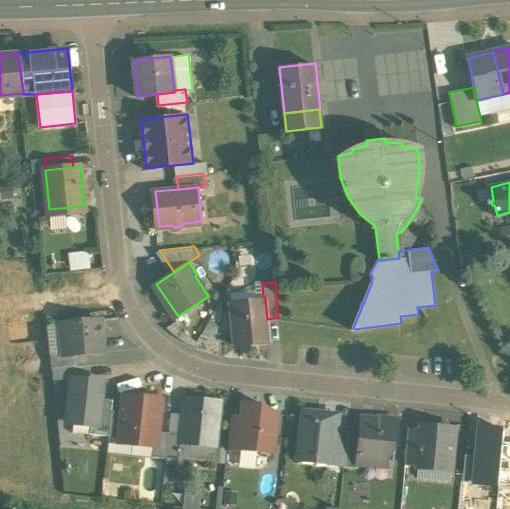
[(263,297),(232,301),(236,344),(269,340),(267,319),(265,297),(263,297)]
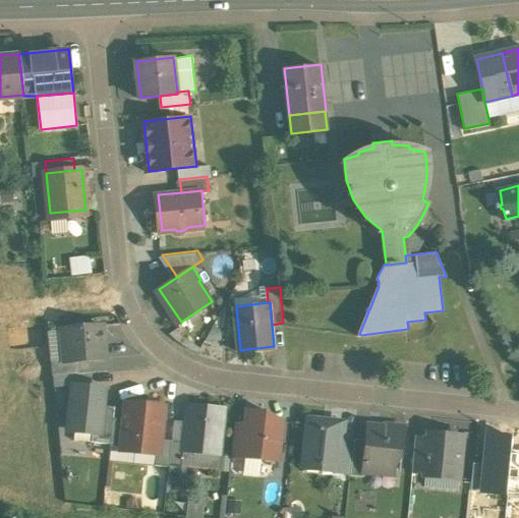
[(104,324),(64,328),(67,360),(77,359),(107,356),(104,324)]
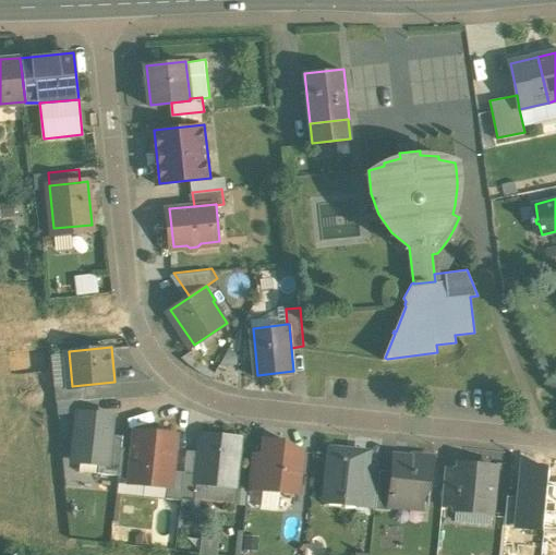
[(72,386),(57,387),(58,400),(84,397),(83,385),(72,386)]
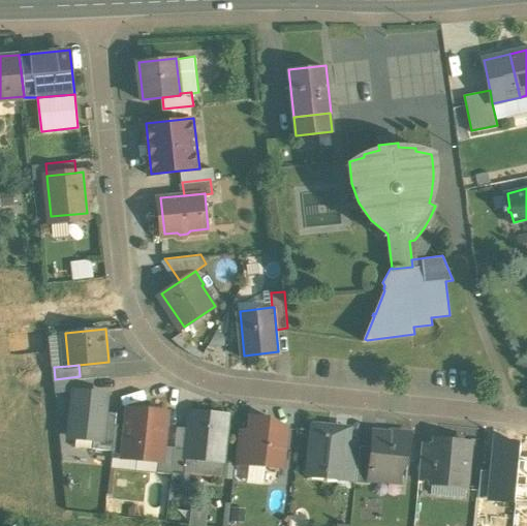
[(106,392),(75,389),(71,430),(78,431),(95,433),(102,433),(104,409),(106,392)]
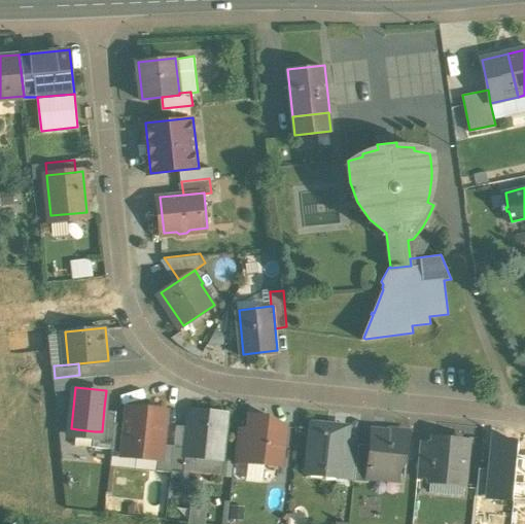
[(167,410),(129,406),(128,421),(125,449),(160,452),(163,453),(164,442),(167,410)]
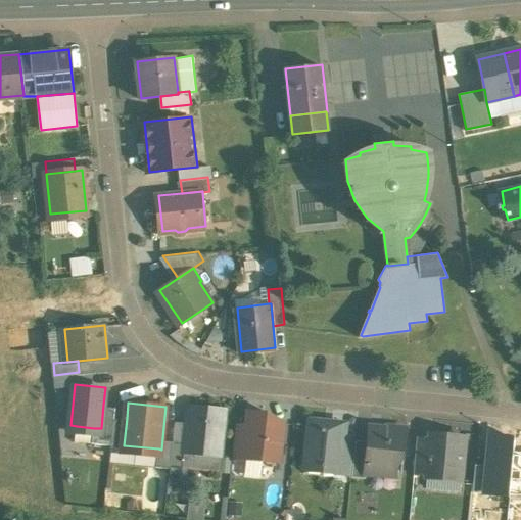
[(222,454),(227,408),(190,404),(186,439),(185,450),(222,454)]
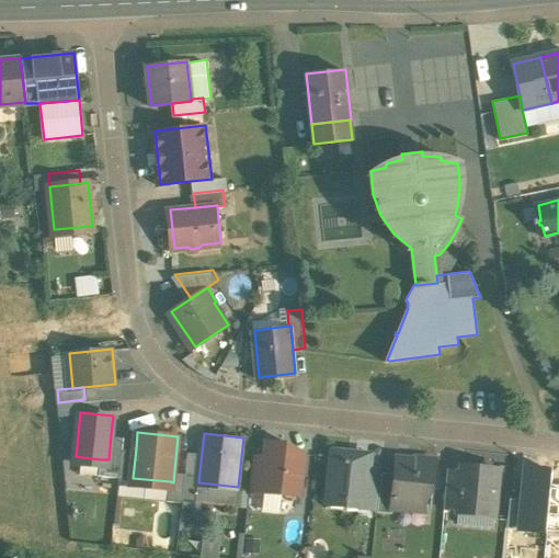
[(124,435),(111,434),(109,459),(101,459),(100,473),(121,475),(123,447),(124,435)]
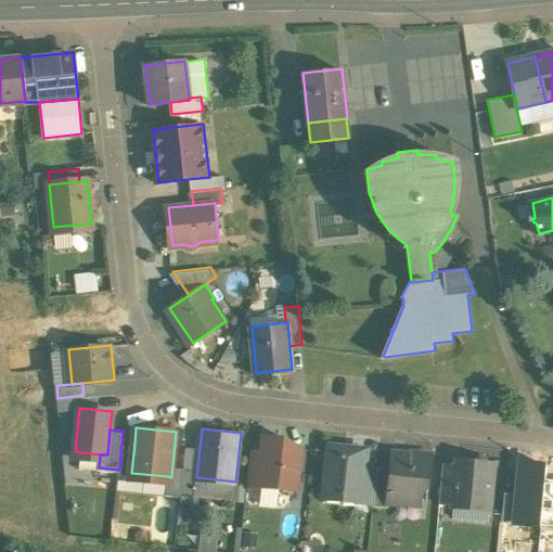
[(287,437),(267,435),(266,448),(262,484),(265,484),(282,485),(284,489),(293,490),(300,485),(301,476),(298,472),(300,446),(286,445),(287,437)]
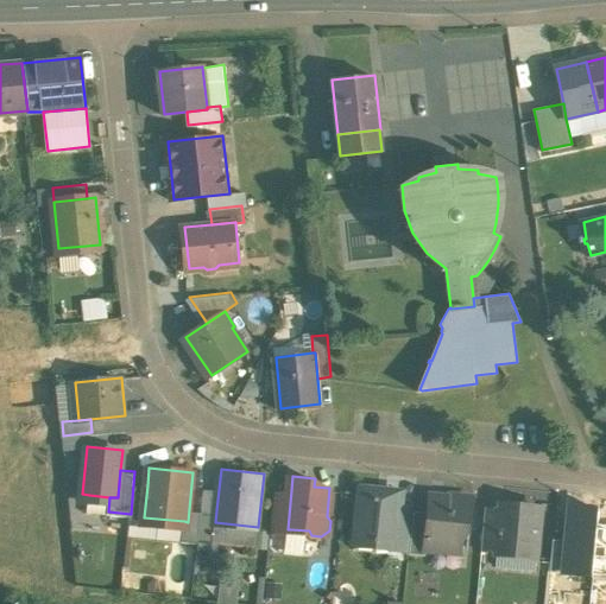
[(147,485),(133,484),(131,514),(131,516),(144,517),(147,485)]
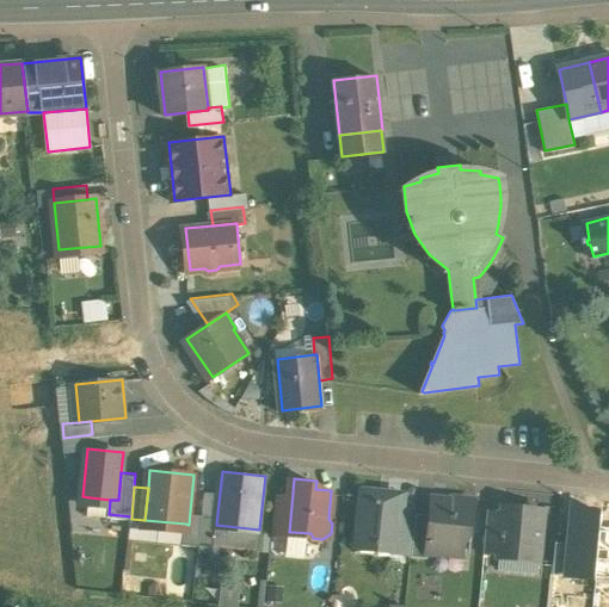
[(377,487),(370,487),(364,491),(360,540),(398,545),(400,545),(403,516),(405,495),(382,493),(377,487)]
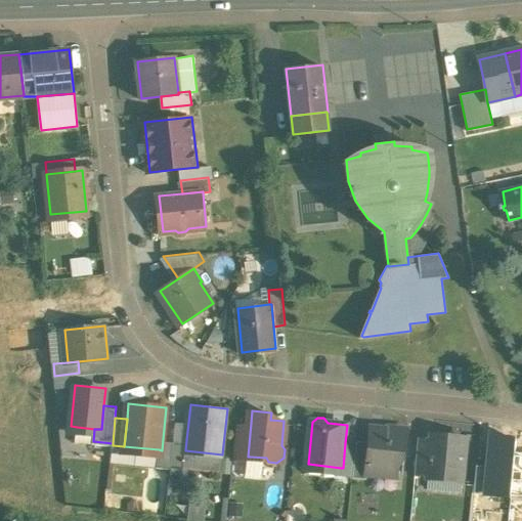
[(251,423),(237,422),(234,459),(249,461),(250,457),(248,457),(251,423)]
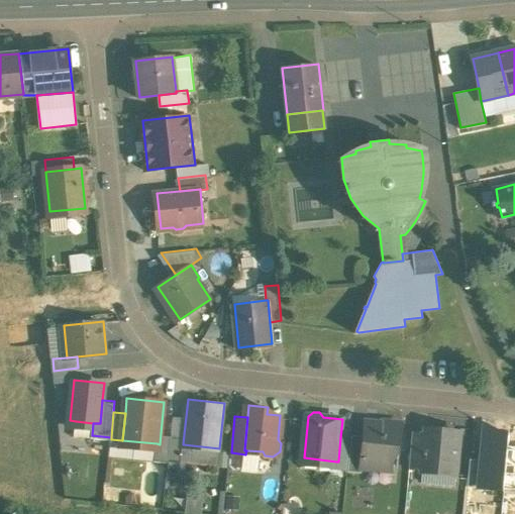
[(384,422),(367,420),(366,433),(363,464),(364,464),(392,467),(394,447),(400,447),(403,420),(385,418),(384,422)]
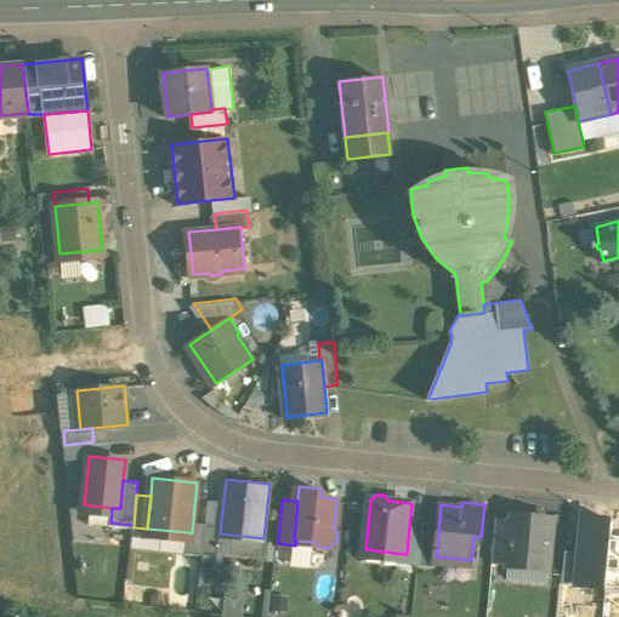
[(112,508),(91,506),(90,520),(111,523),(112,508)]
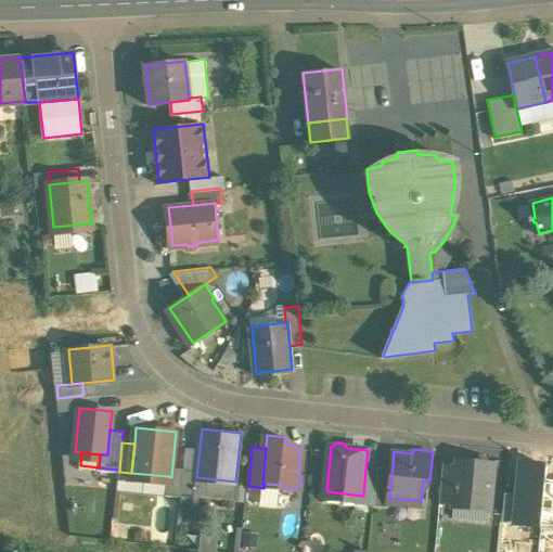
[(494,462),(460,458),(459,463),(455,501),(455,503),(490,506),(494,462)]
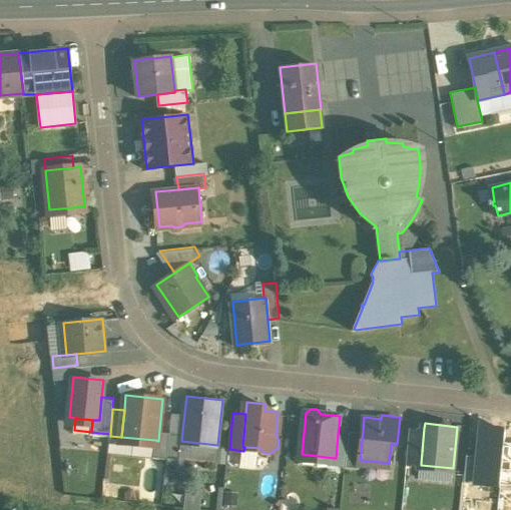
[(475,484),(501,486),(502,476),(507,436),(508,428),(482,425),(478,455),(475,484)]
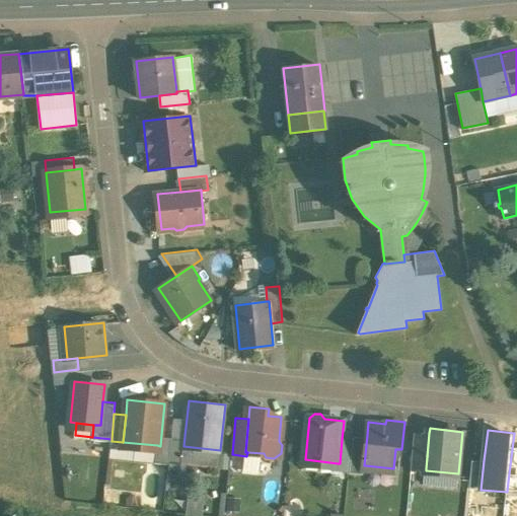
[(429,433),(415,431),(412,467),(426,468),(429,433)]
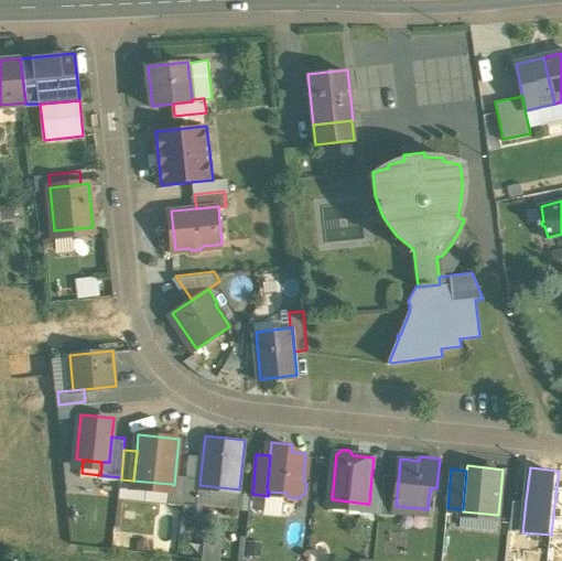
[(396,506),(399,473),(385,472),(385,478),(381,510),(381,511),(396,513),(397,506),(396,506)]
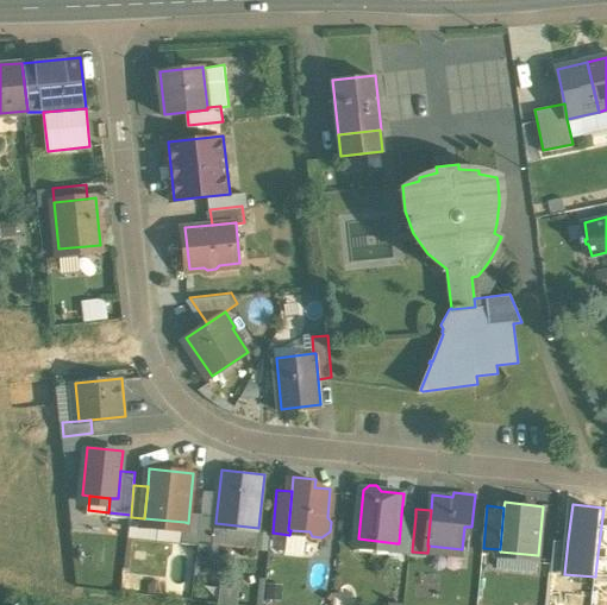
[(204,511),(189,510),(188,523),(185,522),(183,540),(200,542),(200,541),(204,511)]
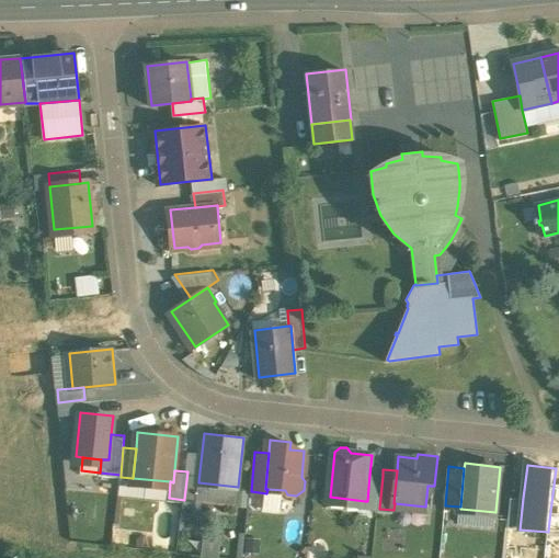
[(200,471),(187,470),(187,471),(184,499),(196,500),(198,482),(200,471)]
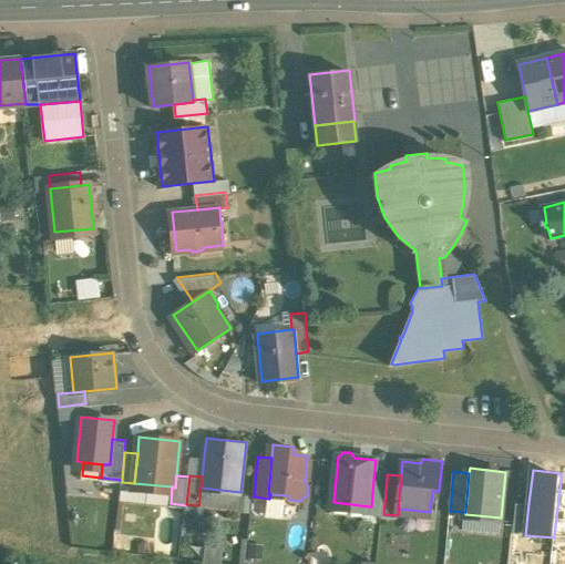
[(387,481),(373,480),(371,506),(369,506),(368,511),(383,513),(387,481)]
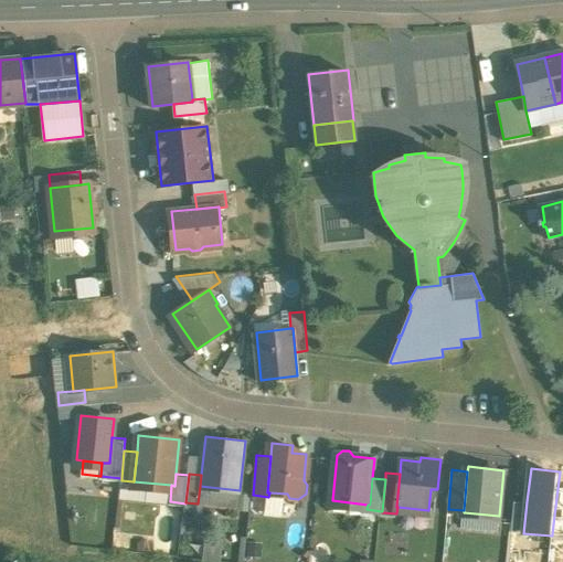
[(562,480),(559,480),(553,525),(562,525),(562,480)]
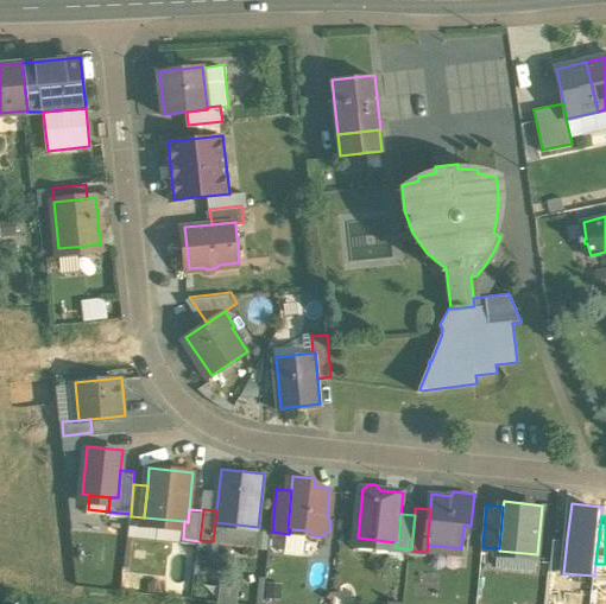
[(563,573),(567,539),(555,538),(551,571),(563,573)]
